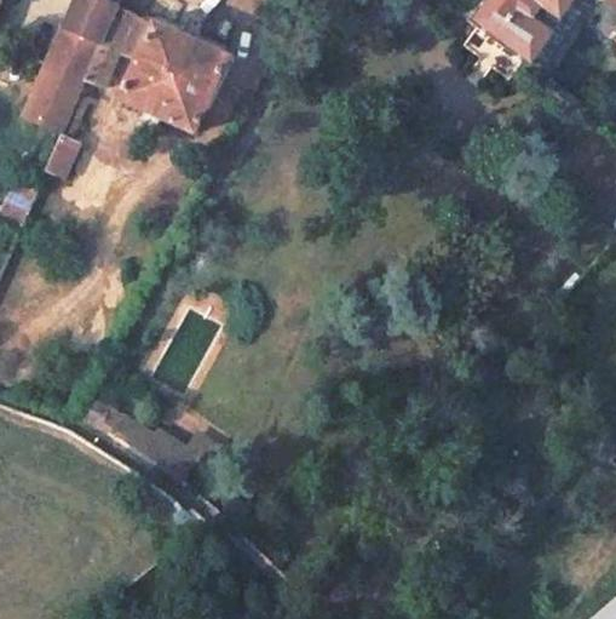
[(72,0),(53,41),(22,115),(58,132),(67,114),(76,91),(82,76),(114,5),(116,0),(72,0)]
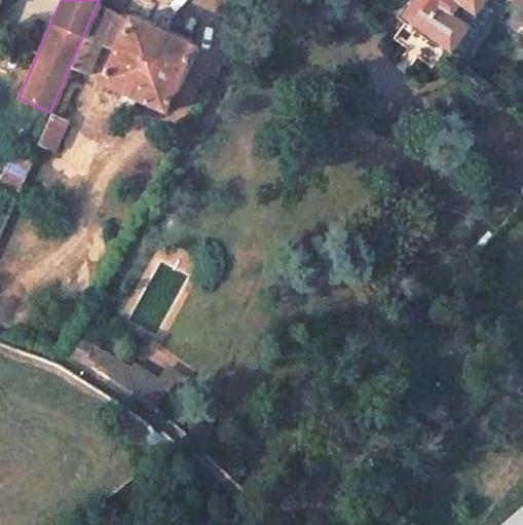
[(409,0),(398,17),(404,22),(443,50),(464,68),(503,0),(409,0)]
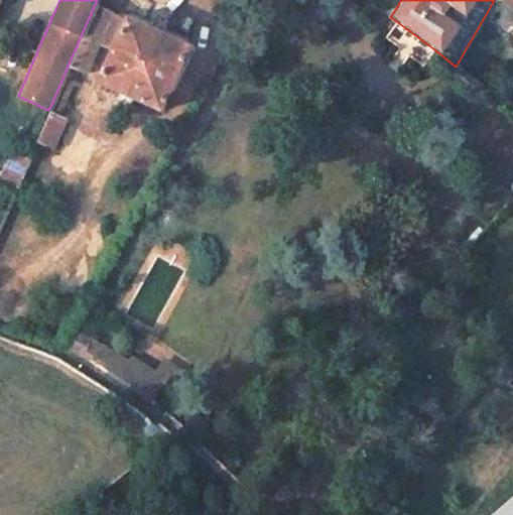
[(95,4),(69,63),(86,72),(100,40),(110,45),(94,80),(156,110),(190,39),(127,10),(124,17),(95,4)]
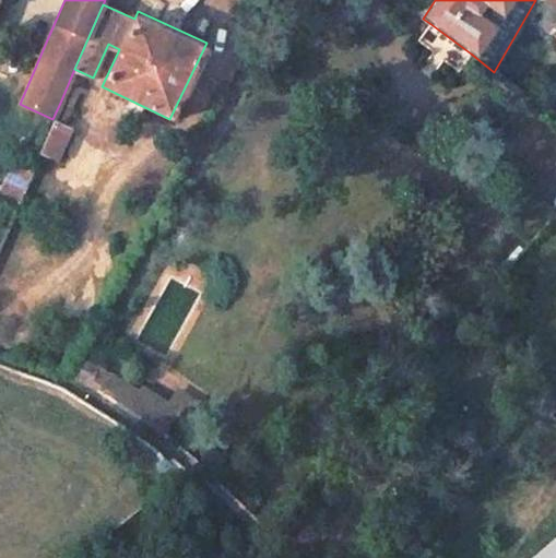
[(429,23),(417,39),(458,70),(471,54),(429,23)]
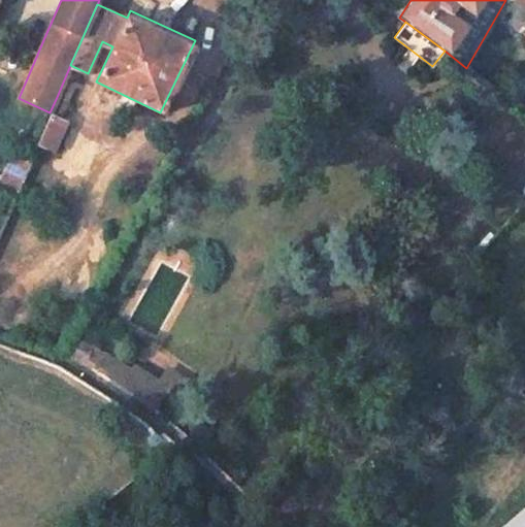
[(210,57),(196,83),(206,89),(221,62),(210,57)]
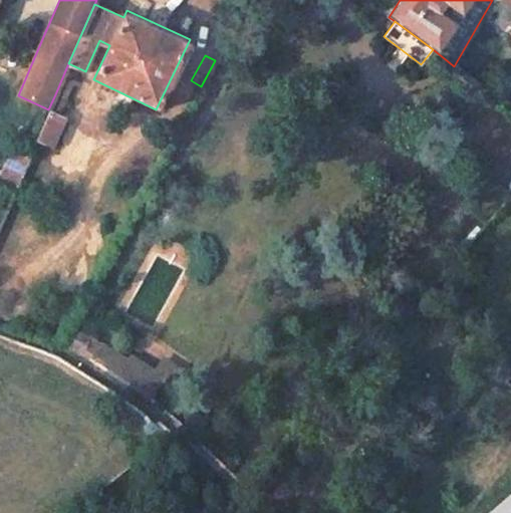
[(464,73),(457,83),(482,102),(490,92),(464,73)]
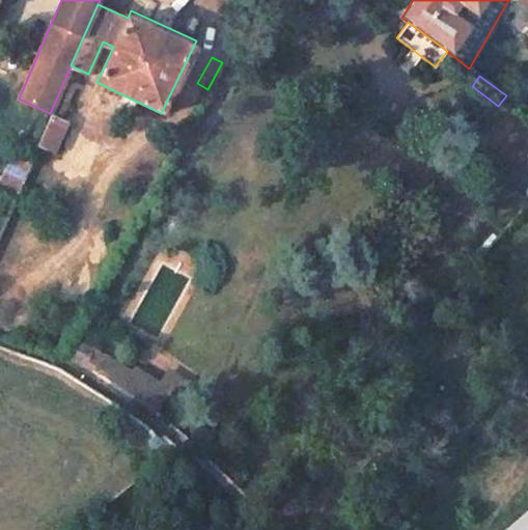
[(65,78),(57,98),(65,102),(74,83),(65,78)]
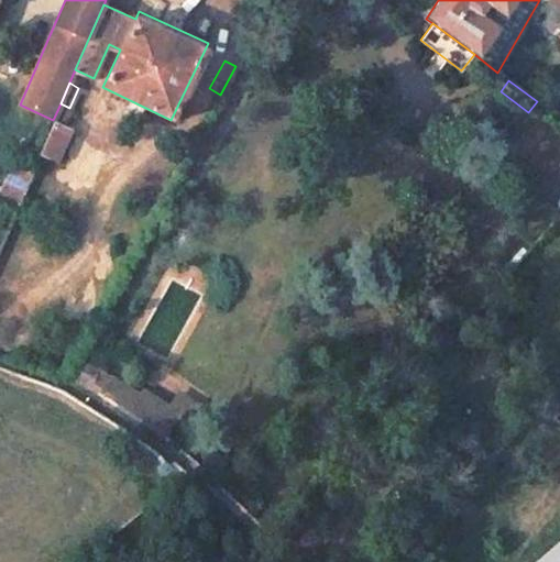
[(52,122),(40,152),(55,160),(69,130),(52,122)]
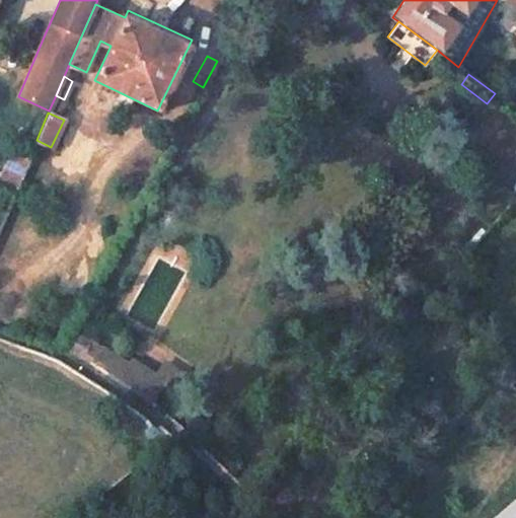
[(70,325),(59,345),(79,357),(91,339),(70,325)]
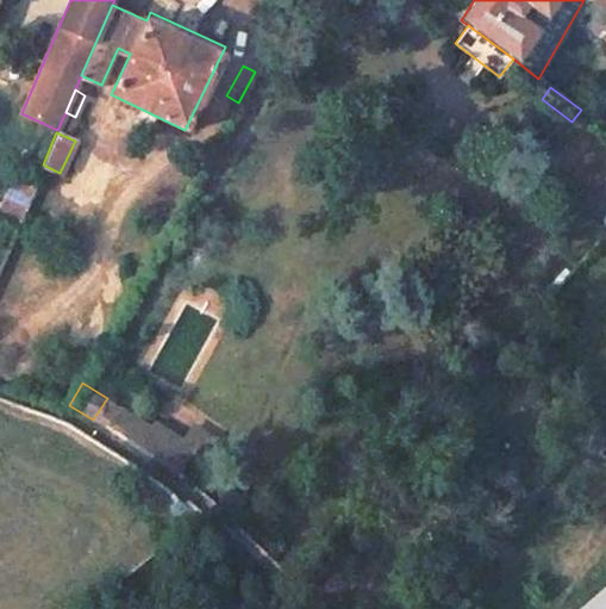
[(107,398),(93,420),(106,429),(119,408),(107,398)]
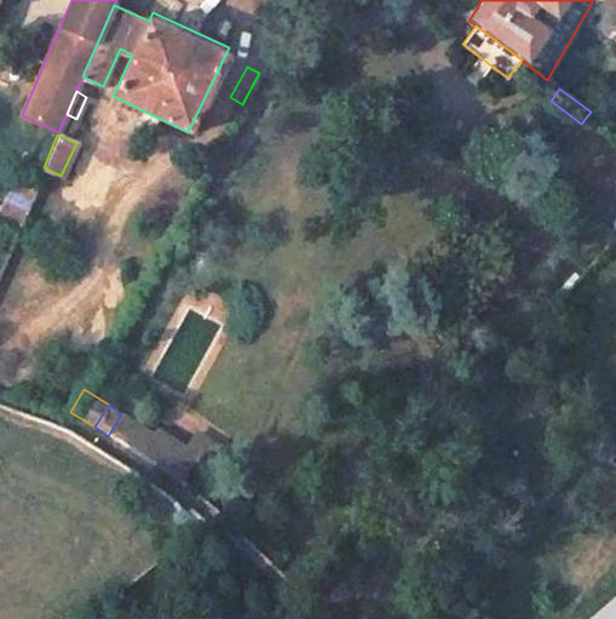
[(121,414),(108,436),(166,474),(184,445),(157,429),(154,435),(121,414)]
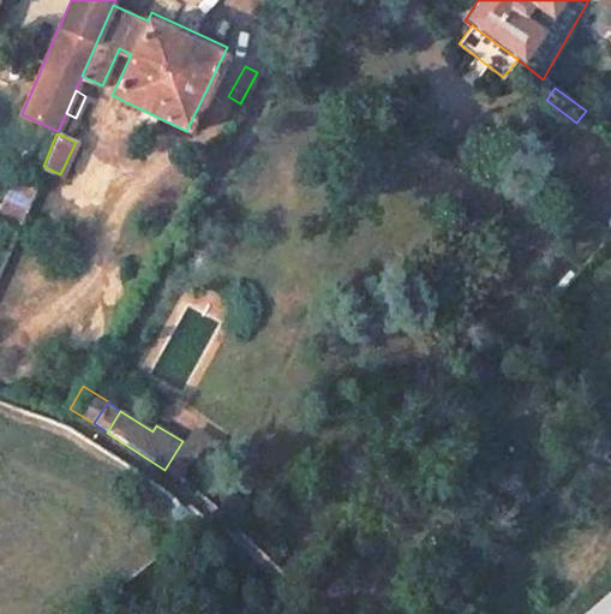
[(195,428),(185,443),(196,451),(191,457),(198,462),(211,439),(195,428)]
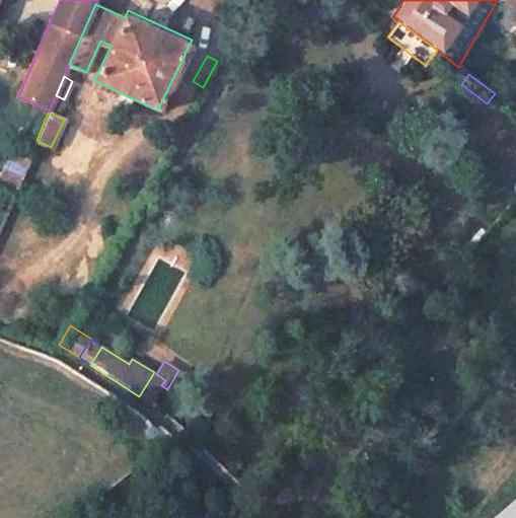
[(154,372),(139,396),(150,403),(161,385),(165,380),(154,372)]
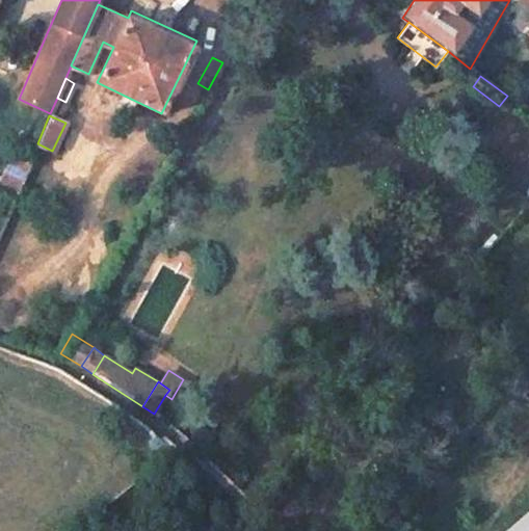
[(528,530),(528,511),(506,530),(528,530)]
